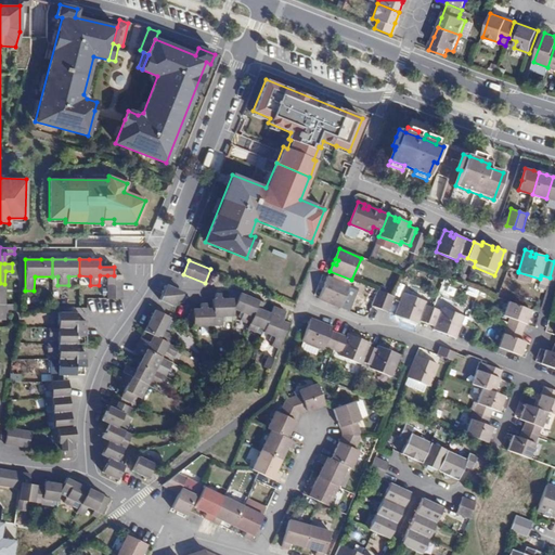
[(539,283),(547,285),(550,278),(541,275),(540,279),(539,283)]
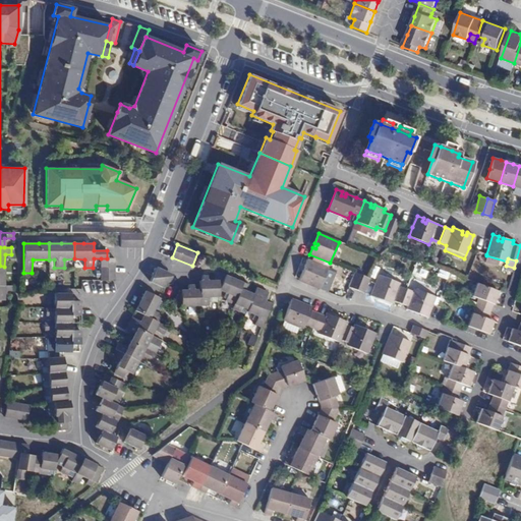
[(328,269),(307,261),(305,267),(307,268),(305,272),(303,271),(299,281),(320,289),(328,269)]
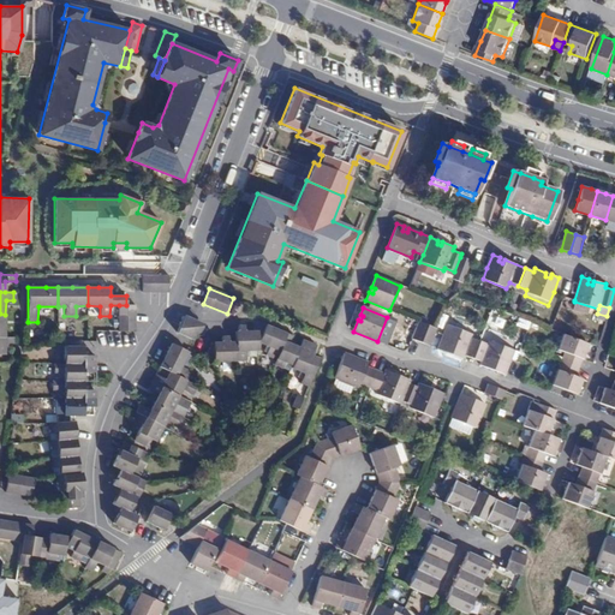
[(192,340),(201,323),(184,316),(181,322),(177,333),(192,340)]
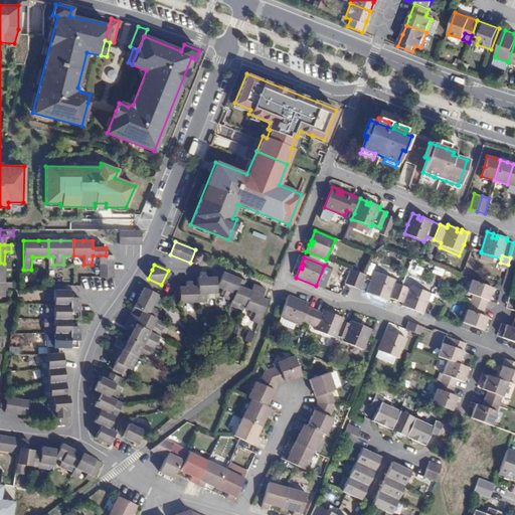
[(250,321),(259,323),(268,301),(262,298),(266,289),(253,285),(250,291),(242,287),(244,281),(230,275),(229,278),(226,277),(227,274),(224,273),(215,269),(214,273),(212,277),(205,277),(204,273),(199,273),(200,278),(195,278),(195,282),(195,286),(191,286),(191,282),(186,282),(186,287),(178,287),(172,298),(179,301),(179,303),(205,302),(205,298),(205,293),(213,293),(216,294),(216,287),(222,289),(225,291),(223,296),(222,298),(230,301),(229,305),(236,308),(239,304),(244,306),(243,307),(250,310),(254,312),(251,318),(250,321)]
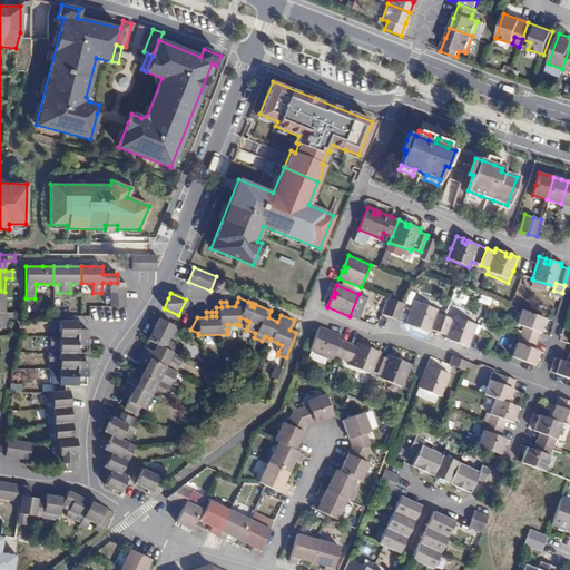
[(396,301),(389,297),(382,314),(390,317),(396,301)]
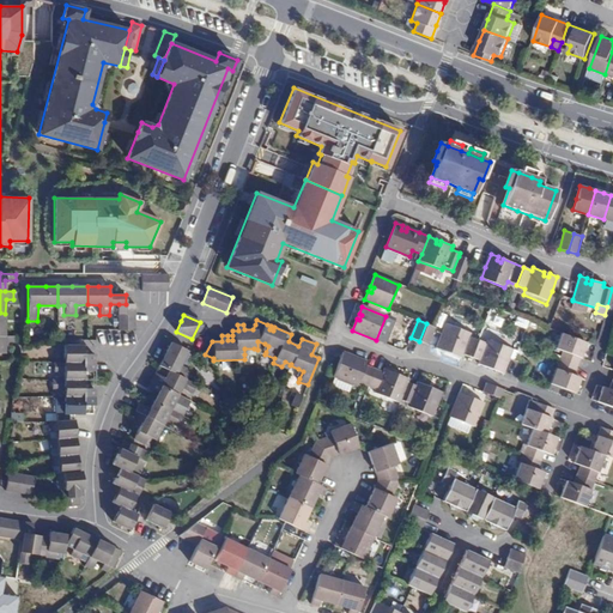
[(434,331),(436,327),(426,323),(419,341),(429,345),(434,331)]
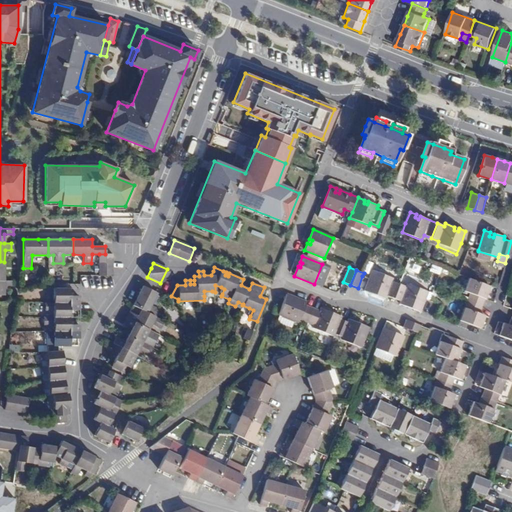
[(393,298),(399,284),(392,281),(392,278),(372,271),(369,279),(365,291),(371,293),(372,290),(376,292),(375,294),(385,298),(386,296),(393,298)]
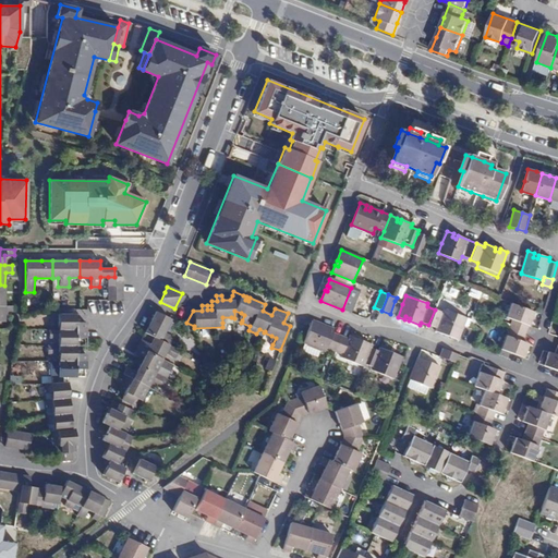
[(525,334),(529,326),(533,312),(511,303),(506,317),(511,320),(509,327),(525,334)]
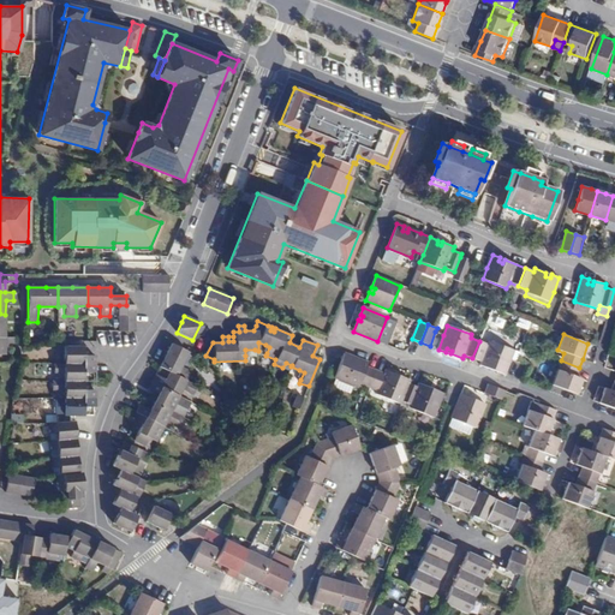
[(488,345),(479,341),(472,358),(482,362),(481,365),(493,370),(494,366),(497,368),(496,371),(505,375),(511,359),(513,351),(490,341),(488,345)]
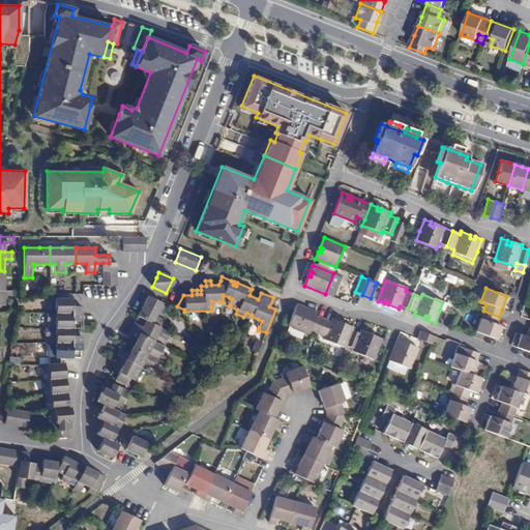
[(156,316),(163,303),(148,296),(144,303),(138,316),(141,318),(142,319),(152,323),(160,328),(165,320),(156,316)]
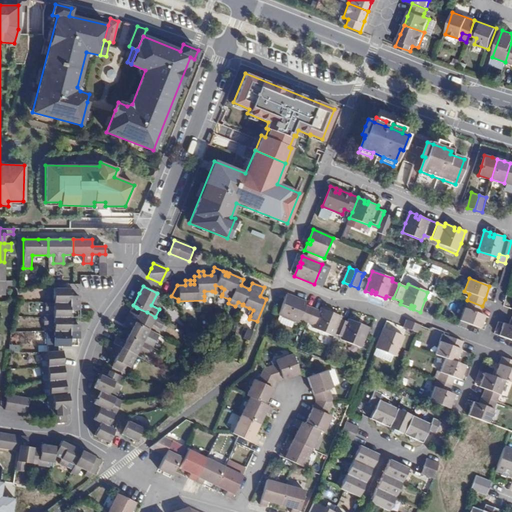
[(69,288),(54,288),(53,303),(79,303),(79,299),(79,296),(73,296),(69,296),(69,293),(69,288)]
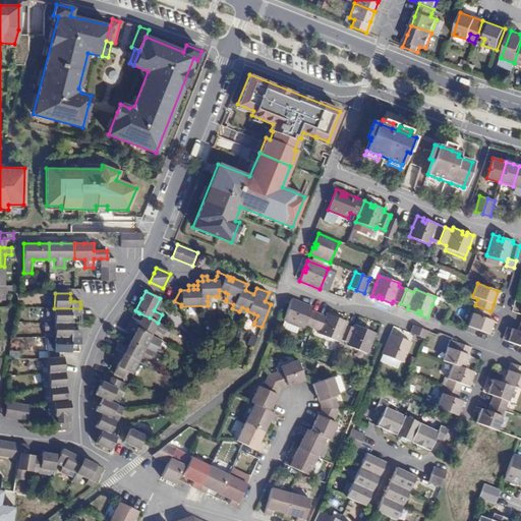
[(298,302),(292,299),(283,320),(285,321),(299,326),(303,328),(305,325),(312,328),(319,312),(311,309),(312,307),(302,303),(300,305),(297,304),(298,302)]
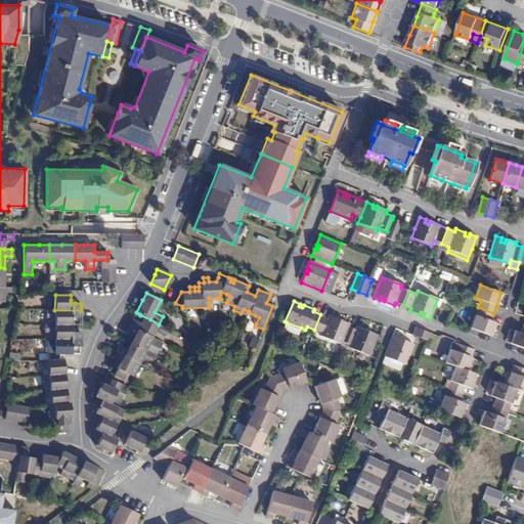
[(490,321),(493,313),(478,307),(471,328),(491,336),(495,322),(490,321)]
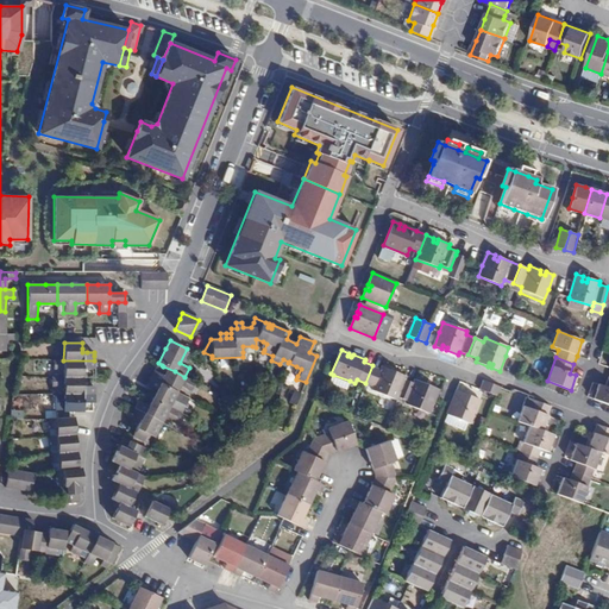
[(63,360),(52,359),(54,370),(63,370),(63,377),(82,377),(82,368),(87,368),(94,368),(94,360),(63,360)]
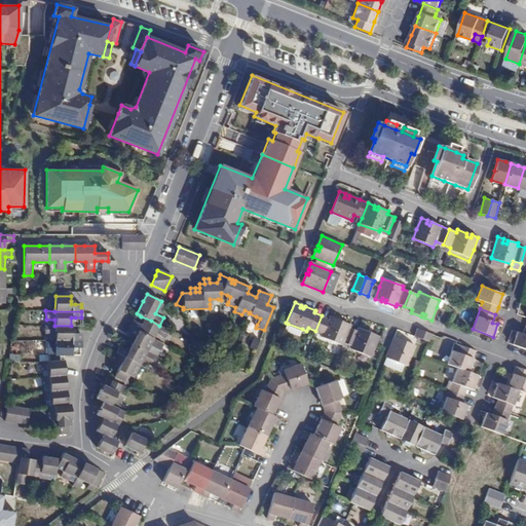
[(164,338),(168,330),(159,326),(151,321),(141,316),(140,315),(138,323),(133,321),(129,327),(153,338),(155,334),(164,338)]
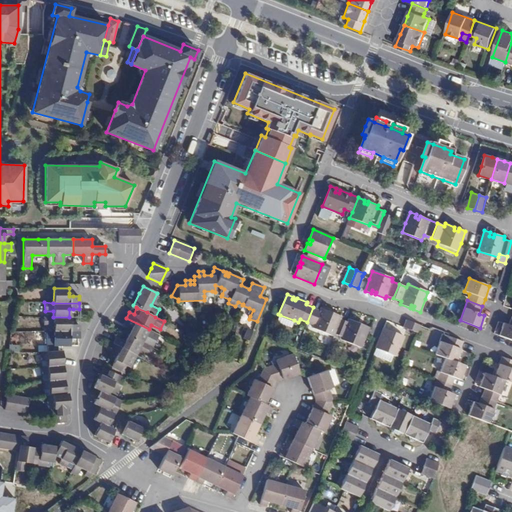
[(335,333),(341,318),(342,316),(335,313),(333,315),(330,314),(331,311),(321,308),(320,310),(313,307),(307,322),(314,324),(313,328),(334,336),(335,333)]
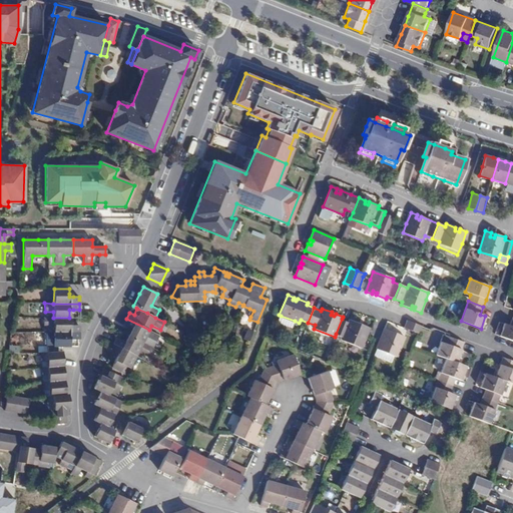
[(295,321),(281,316),(278,323),(291,328),(295,321)]
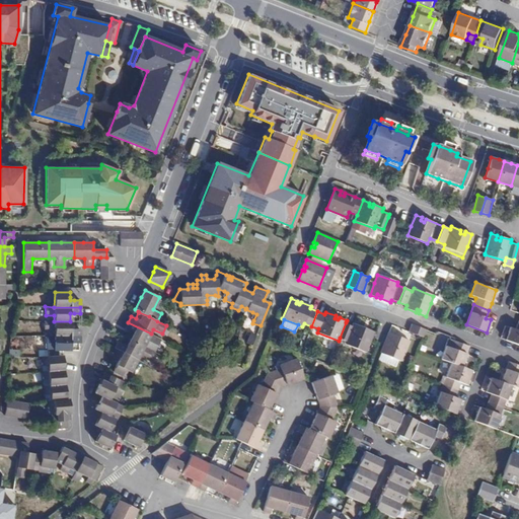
[(54,321),(45,321),(45,328),(54,329),(54,336),(80,336),(80,329),(74,329),(70,328),(70,321),(54,321)]
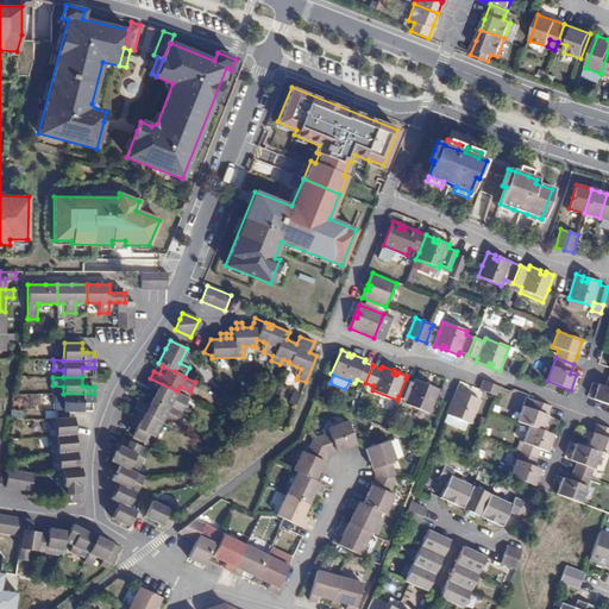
[(608,405),(608,377),(608,378),(606,387),(598,384),(592,399),(608,405)]
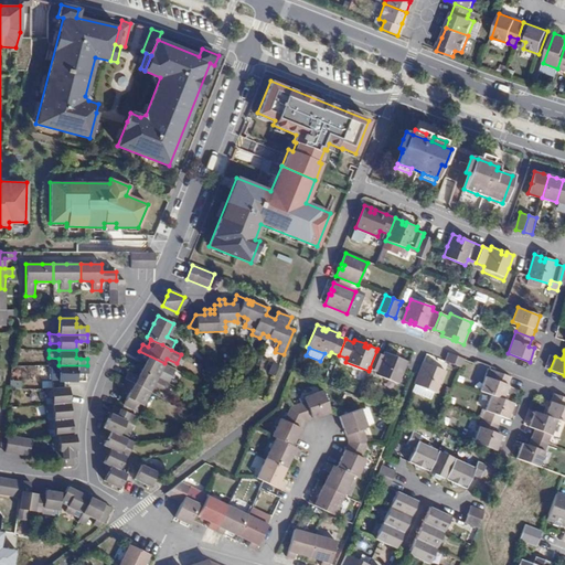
[(168,383),(174,369),(164,363),(139,351),(137,354),(136,358),(141,361),(144,362),(140,370),(157,377),(168,383)]
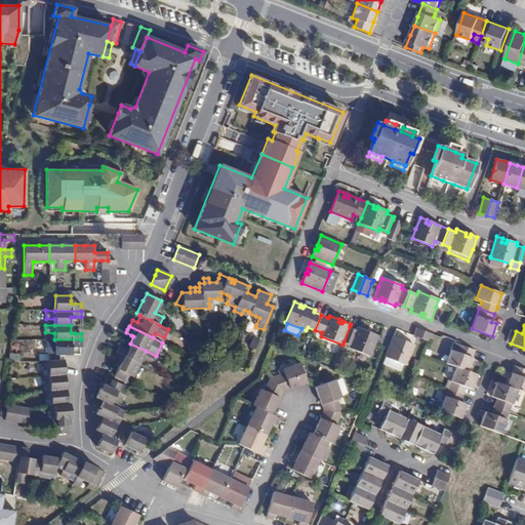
[(368,330),(358,326),(357,330),(350,326),(344,341),(351,344),(350,348),(369,356),(378,334),(371,332),(370,335),(367,333),(368,330)]
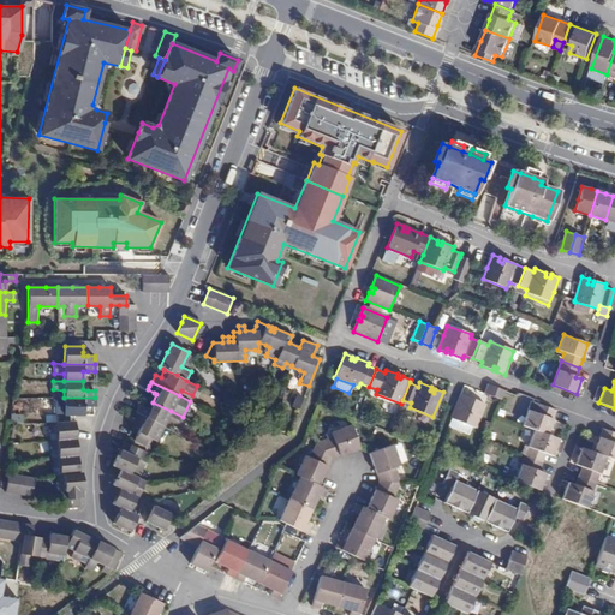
[(484,393),(502,400),(506,390),(488,384),(484,393)]
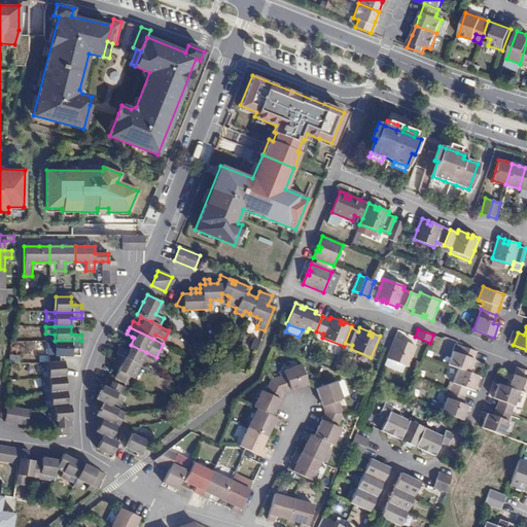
[(395,338),(387,358),(408,365),(416,346),(406,342),(405,345),(400,343),(401,341),(395,338)]
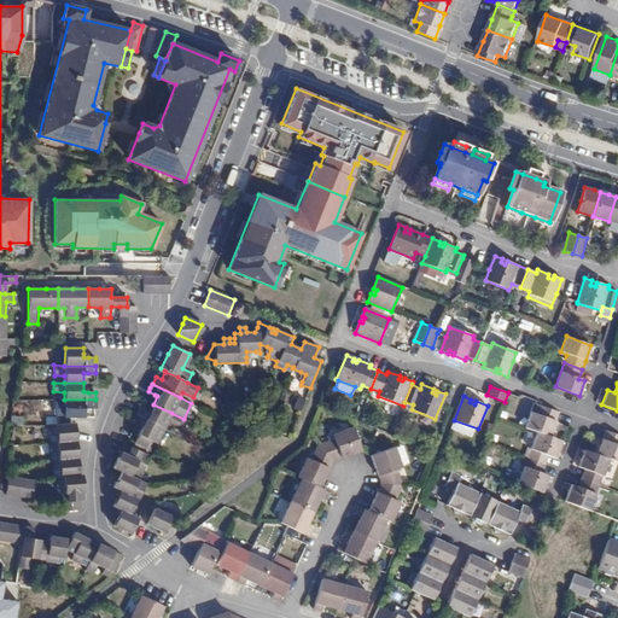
[(299,412),(305,400),(298,397),(293,409),(299,412)]
